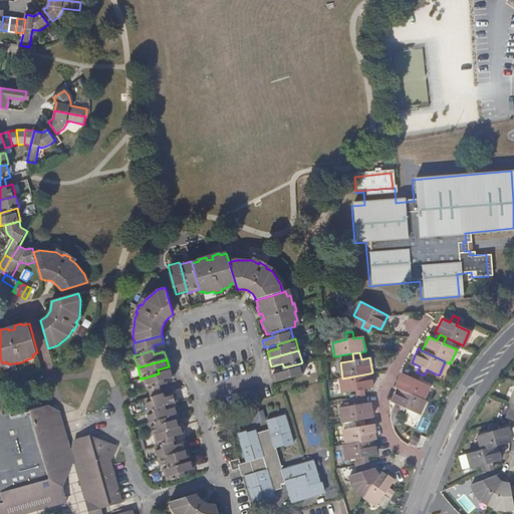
[(300,363),(284,367),(282,368),(283,372),(272,375),(274,382),(293,377),(303,374),(300,363)]
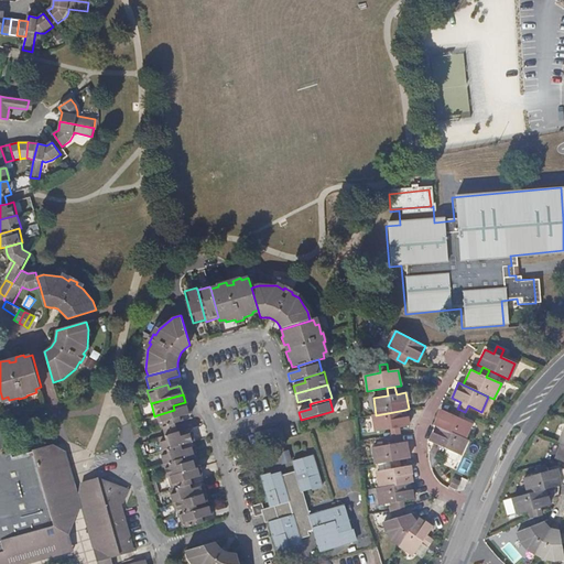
[(174,410),(156,415),(161,429),(163,427),(175,424),(181,423),(180,418),(191,414),(188,405),(174,410)]
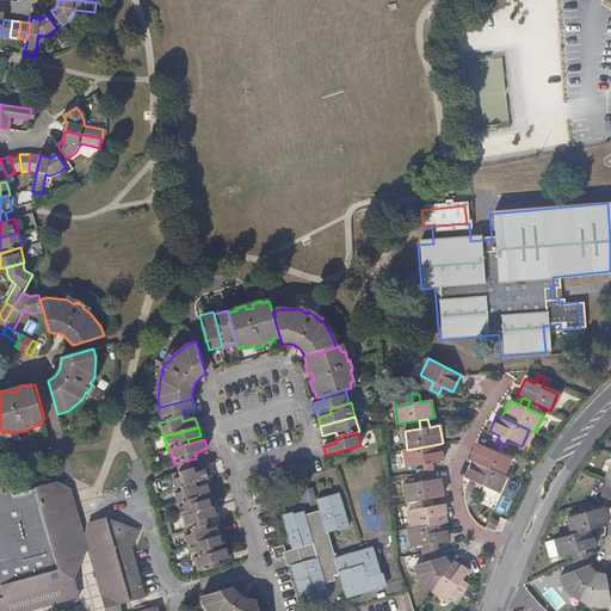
[(499,444),(495,443),(491,440),(487,448),(477,443),(469,461),(473,462),(503,475),(510,458),(495,451),(499,444)]
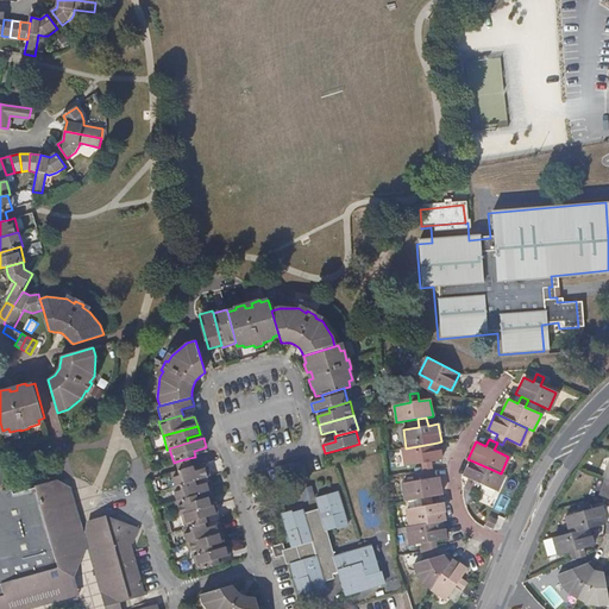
[(424,471),(426,471),(432,470),(431,462),(441,459),(438,443),(406,449),(402,449),(406,466),(422,463),(424,471)]
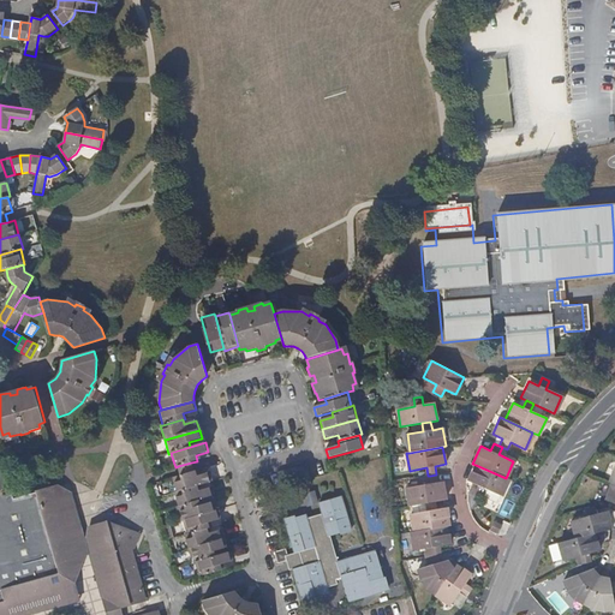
[(178,466),(180,476),(193,472),(191,463),(178,466)]
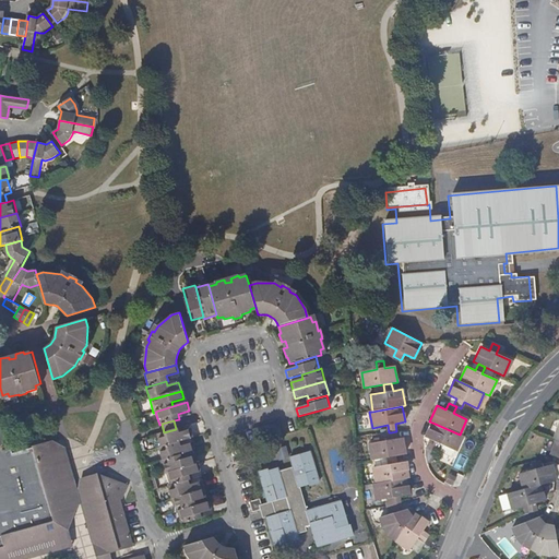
[(13,444),(7,421),(0,423),(0,555),(2,555),(11,558),(42,549),(39,544),(50,540),(47,531),(58,527),(57,524),(74,495),(75,494),(72,482),(62,448),(52,442),(12,454),(10,445),(13,444)]
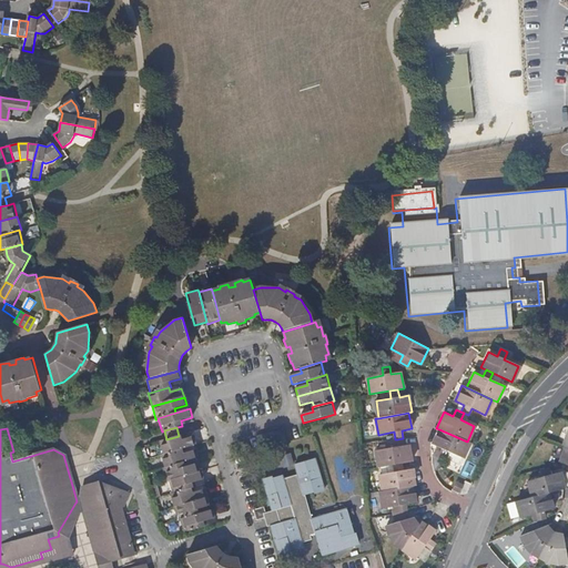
[(467,442),(439,429),(433,444),(442,448),(438,456),(445,459),(448,452),(463,458),(469,443),(467,442)]
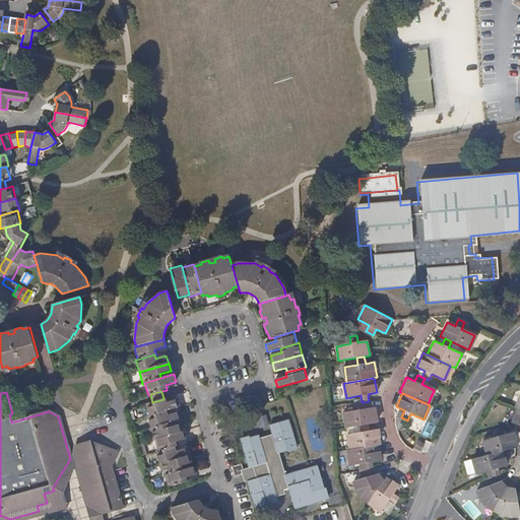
[(150,416),(167,411),(180,407),(178,399),(167,402),(166,398),(164,399),(152,402),(146,403),(150,416)]
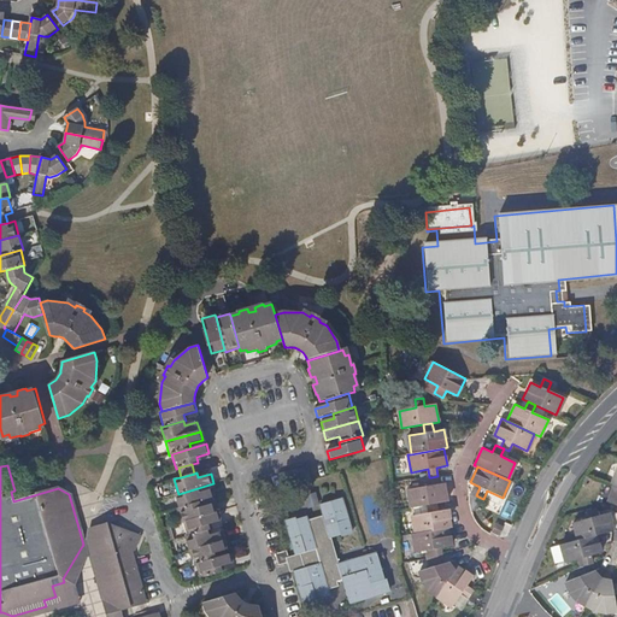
[(427,505),(435,504),(447,501),(444,483),(433,485),(432,477),(429,477),(423,479),(424,486),(407,489),(411,507),(427,505)]
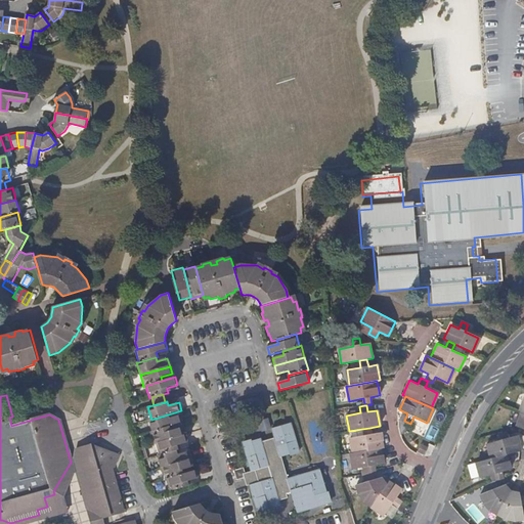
[(149,420),(153,431),(170,427),(182,423),(180,416),(169,419),(168,415),(151,420),(149,420)]
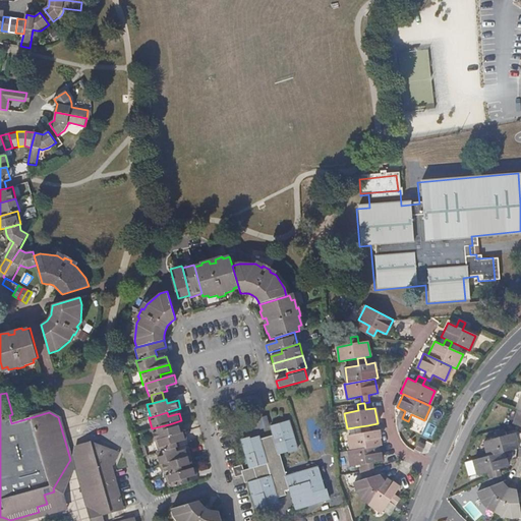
[(424,420),(411,414),(408,421),(419,426),(422,425),(424,420)]
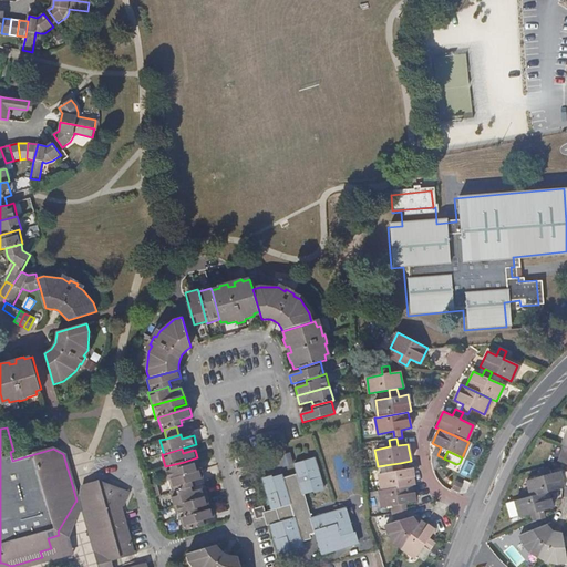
[(318,488),(309,461),(290,466),(294,478),(279,483),(277,478),(259,484),(267,511),(260,513),(258,506),(248,508),(253,521),(265,517),(267,525),(265,526),(272,554),(298,547),(296,543),(311,538),(316,555),(352,544),(342,508),(306,518),(299,494),(318,488)]
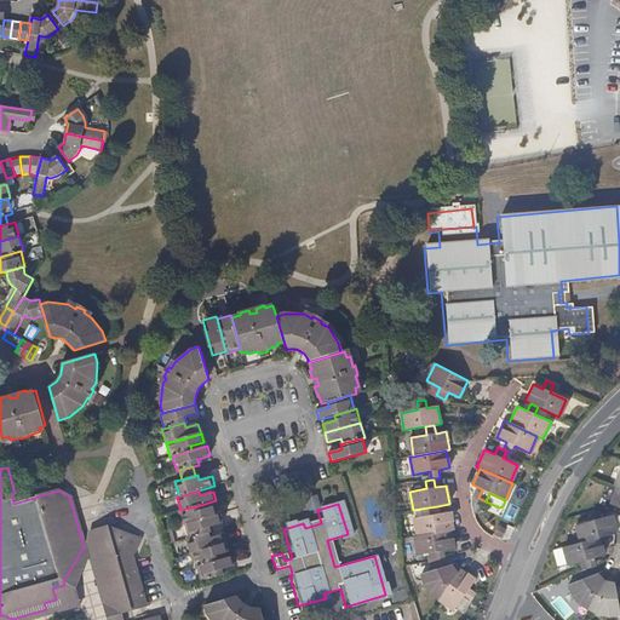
[(202,510),(201,505),(181,510),(178,511),(183,526),(185,524),(218,515),(216,506),(202,510)]
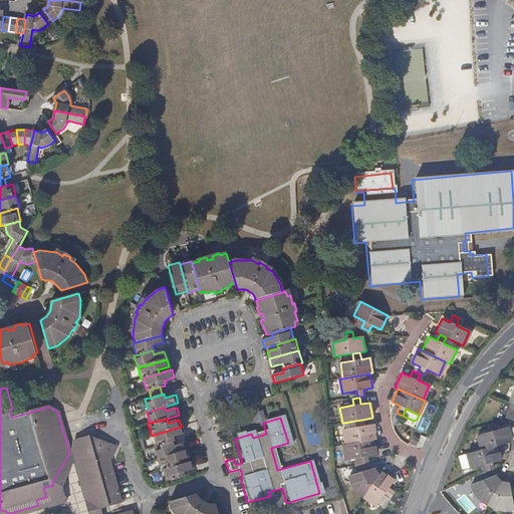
[(343,430),(346,445),(373,440),(376,440),(373,425),(364,426),(362,420),(355,421),(356,427),(343,430)]
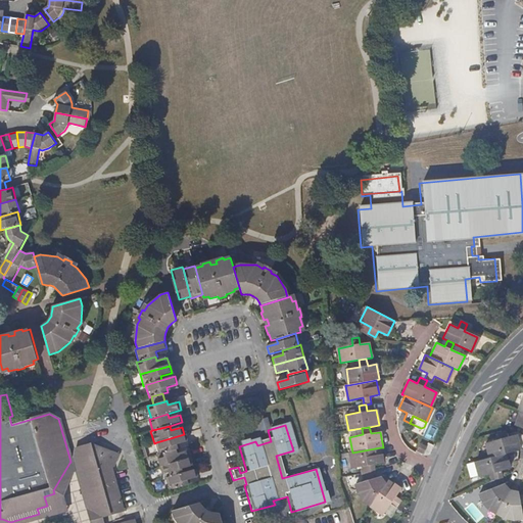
[(363,434),(362,428),(348,430),(349,437),(363,434)]
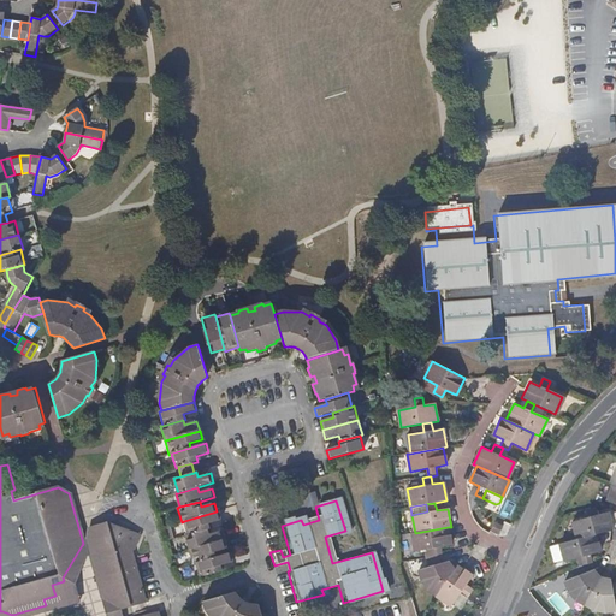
[(573,521),(576,539),(594,534),(608,531),(612,529),(608,511),(597,515),(594,507),(586,509),(588,517),(573,521)]
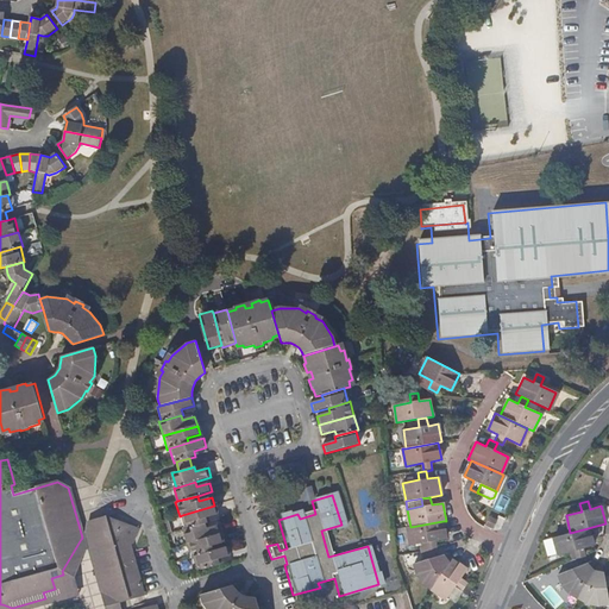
[(182,515),(186,529),(206,523),(208,523),(206,519),(219,514),(217,506),(214,506),(182,515)]
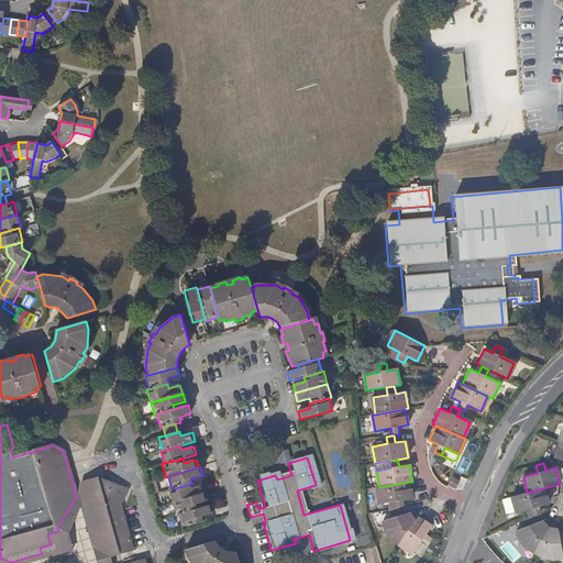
[(460,481),(452,477),(448,485),(455,488),(460,481)]
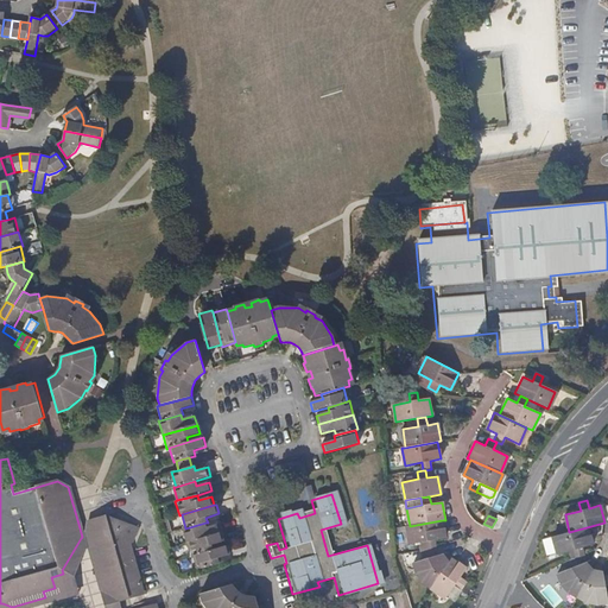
[(128,525),(107,517),(101,531),(97,532),(116,603),(147,594),(128,525)]
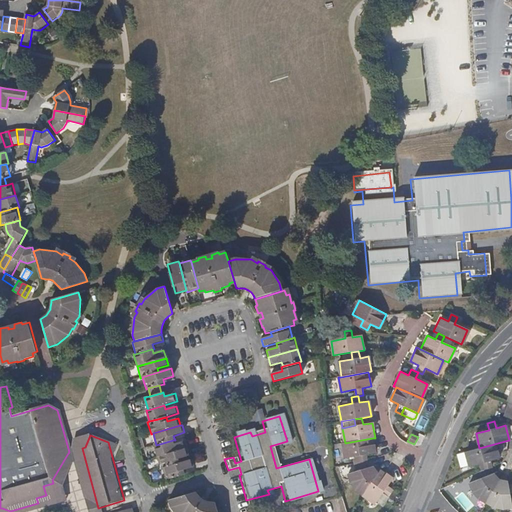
[(360,462),(367,461),(366,454),(375,453),(372,438),(345,443),(342,443),(345,458),(359,456),(360,462)]
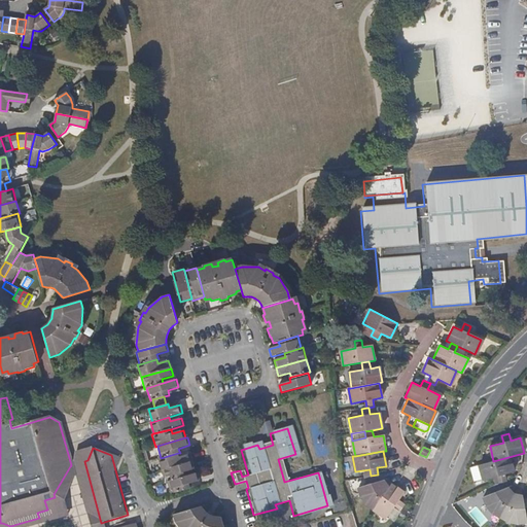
[(159,458),(163,470),(192,461),(190,454),(179,457),(178,453),(161,458),(159,458)]
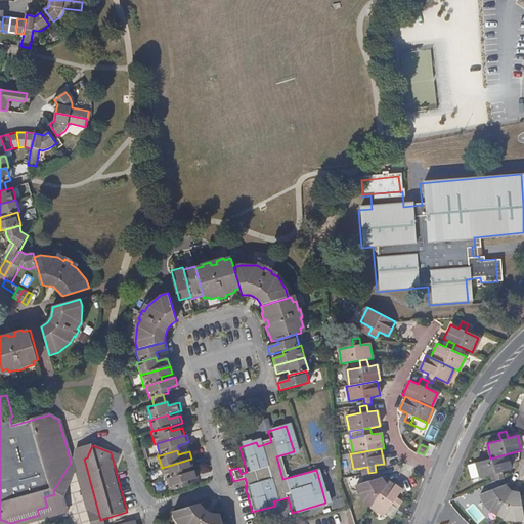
[(496,480),(498,480),(504,478),(501,472),(511,469),(506,454),(490,459),(469,465),(472,478),(481,475),(481,477),(494,474),(496,480)]
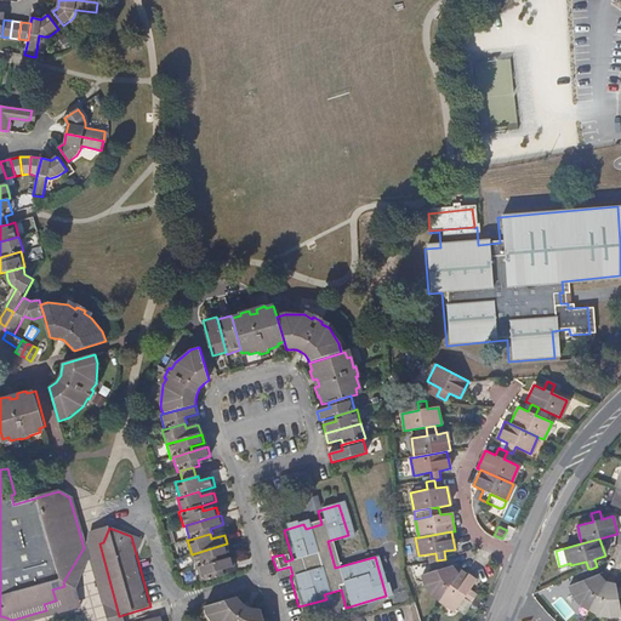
[(195,569),(198,568),(217,563),(216,558),(229,553),(227,543),(192,554),(195,569)]
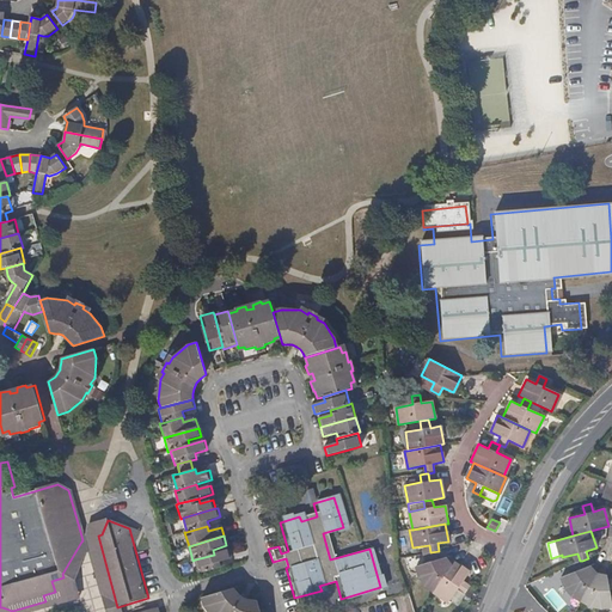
[(214,555),(195,560),(199,574),(220,567),(219,563),(232,560),(230,550),(214,555)]
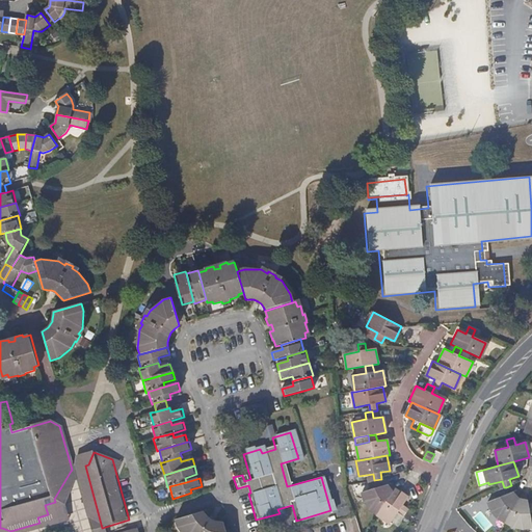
[(370,508),(377,513),(395,488),(393,486),(392,483),(383,486),(381,479),(374,480),(376,488),(362,493),(365,502),(370,508)]
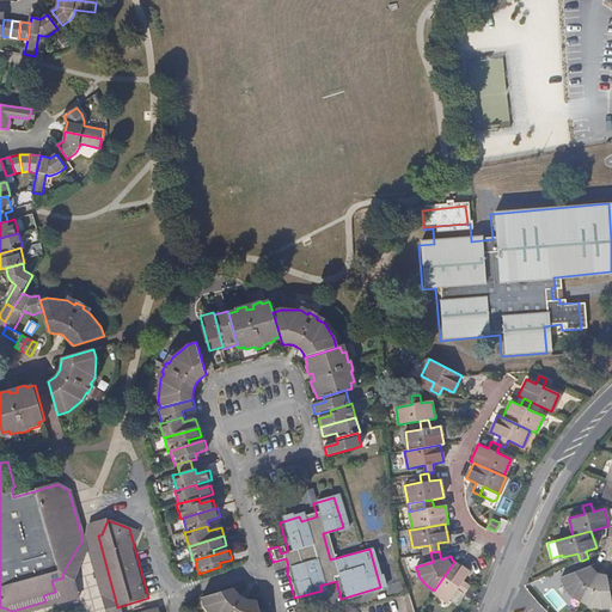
[(571,595),(581,600),(599,570),(594,565),(585,568),(582,561),(580,561),(574,563),(576,571),(561,577),(564,588),(571,595)]
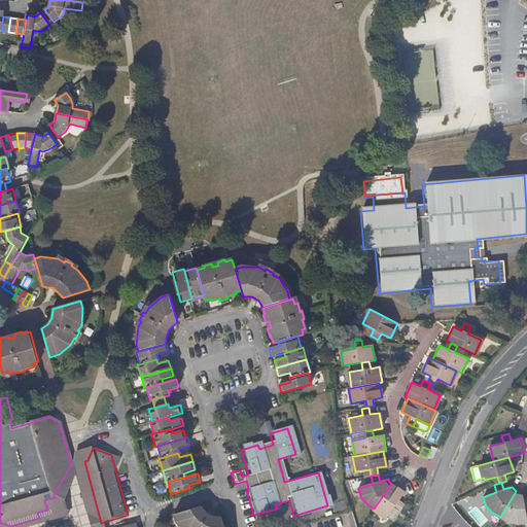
[(391,484),(374,508),(373,510),(386,519),(393,507),(399,512),(405,505),(398,500),(403,493),(397,489),(391,484)]
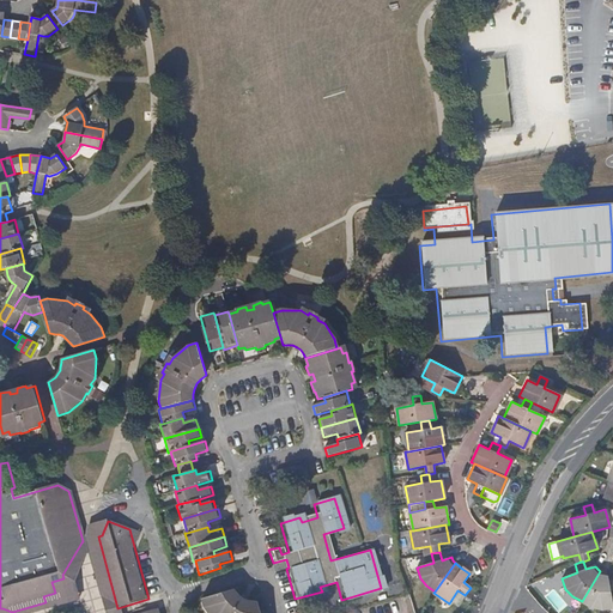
[(612,581),(608,582),(606,572),(600,571),(582,601),(592,607),(602,608),(612,606),(610,590),(612,589),(612,581)]
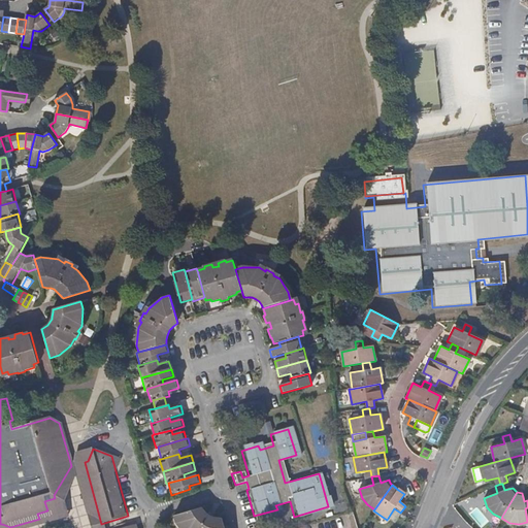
[(470,513),(481,527),(488,522),(477,507),(470,513)]
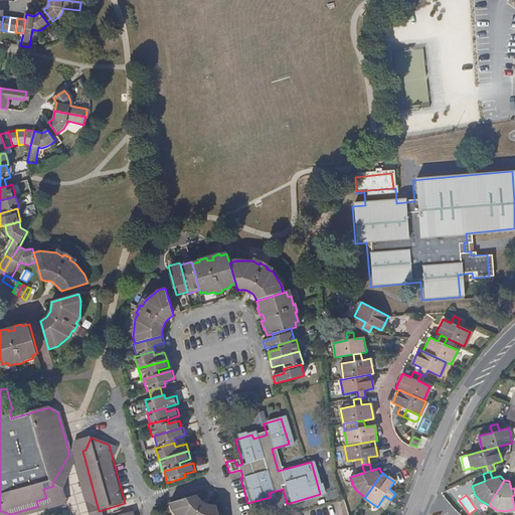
[(218,514),(219,514),(216,507),(210,506),(207,505),(202,502),(197,496),(169,504),(171,511),(175,514),(218,514)]
